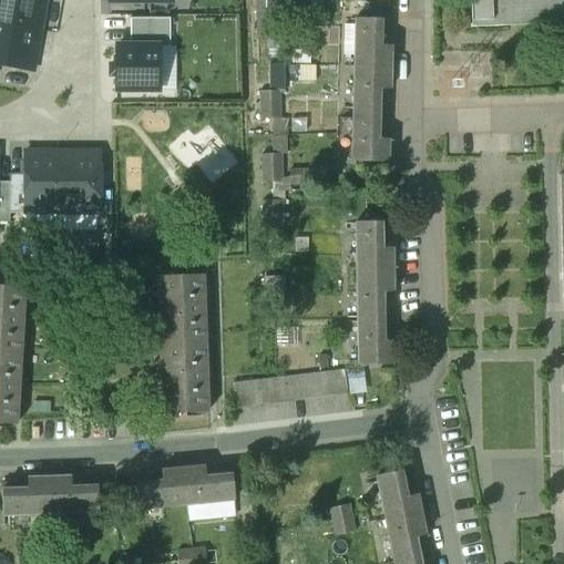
[(0,0),(0,20),(42,28),(47,0),(0,0)]
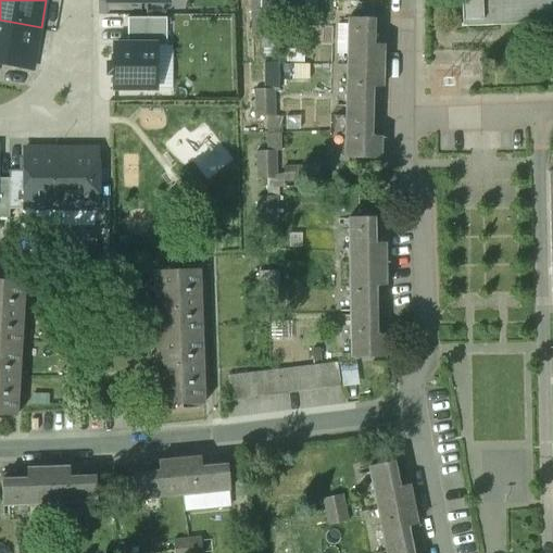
[(463,0),(465,25),(552,20),(552,0),(463,0)]
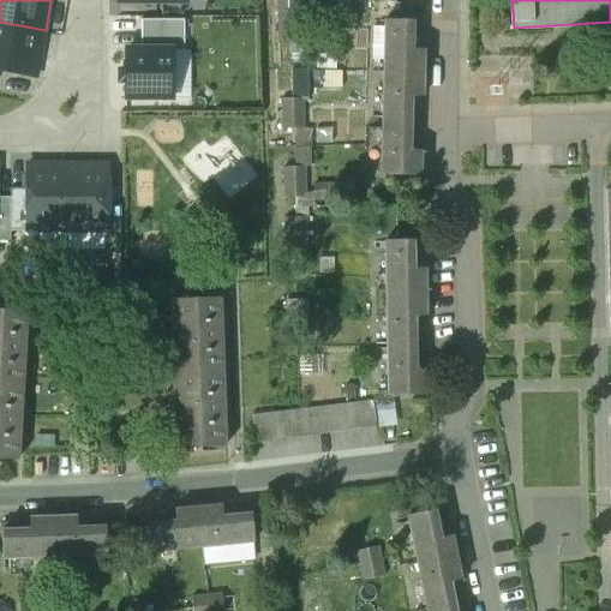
[(303,9),(281,9),(282,39),(304,39),(303,9)]
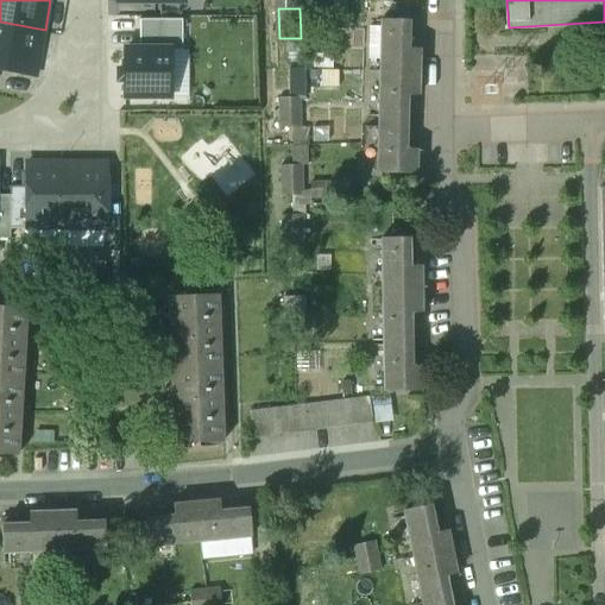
[(184,16),(143,17),(143,45),(172,45),(172,46),(186,46),(184,16)]
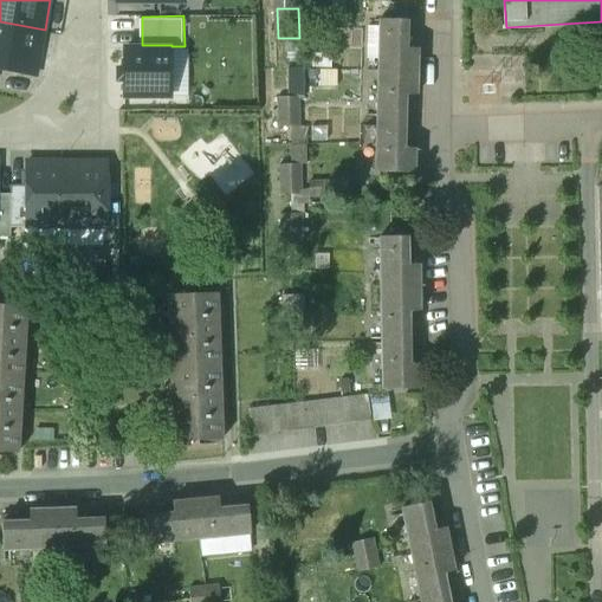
[(410,19),(382,18),(381,69),(419,70),(420,46),(409,46),(410,19)]
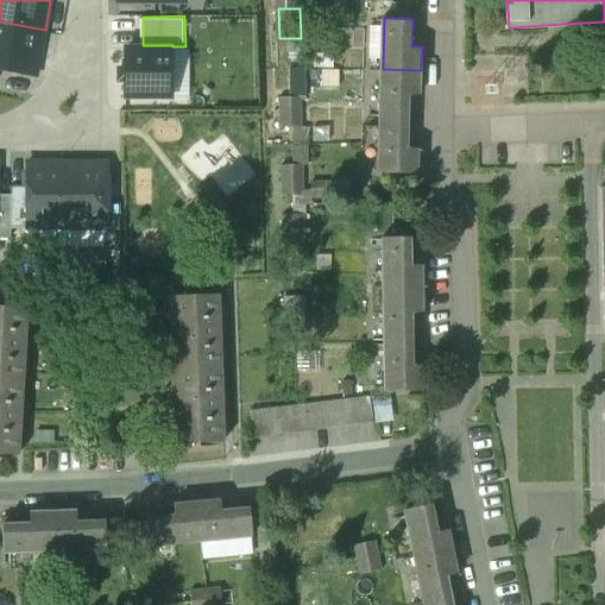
[(45,30),(0,21),(0,65),(1,65),(38,73),(45,30)]
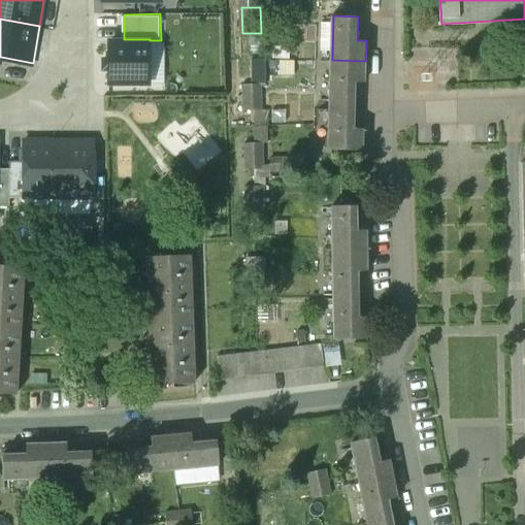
[(150,81),(150,40),(150,39),(124,39),(111,39),(110,81),(150,81)]
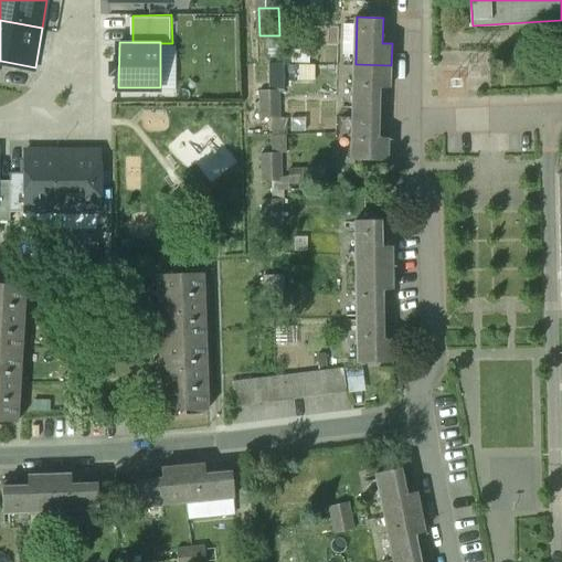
[(391,65),(356,64),(353,110),(381,112),(381,86),(391,86),(391,65)]
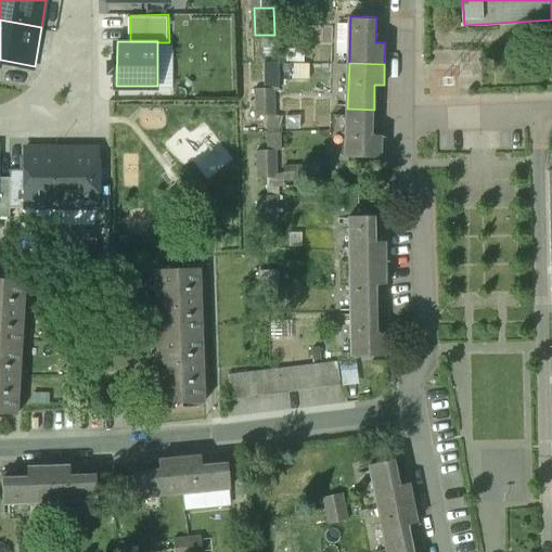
[(276,87),(257,87),(257,114),(276,114),(276,87)]
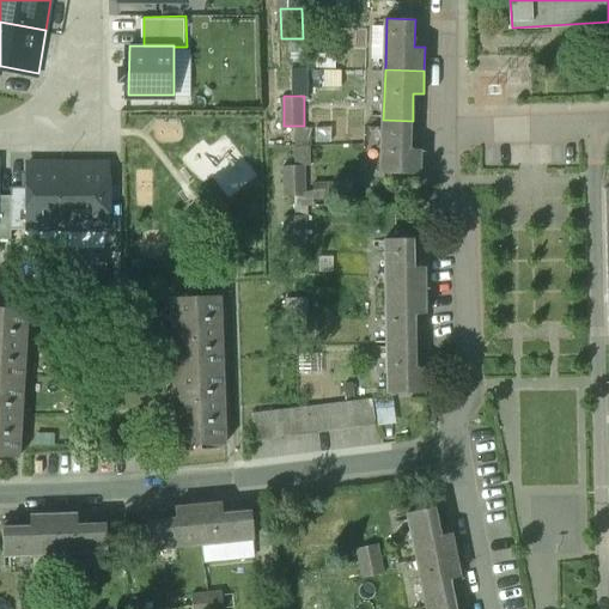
[(413,121),(383,120),(382,171),(421,172),(422,148),(412,147),(413,121)]
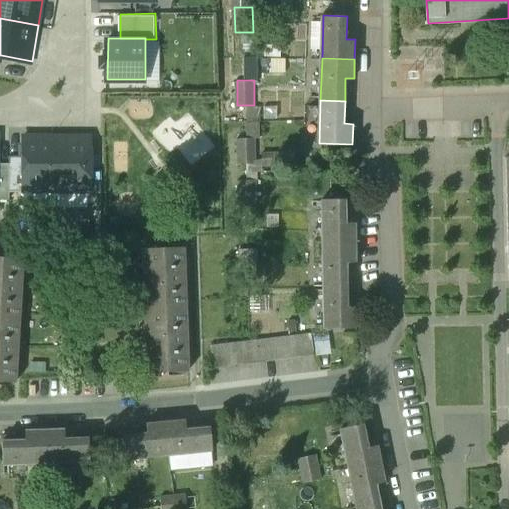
[(55,190),(55,134),(25,134),(25,154),(25,190),(55,190)]
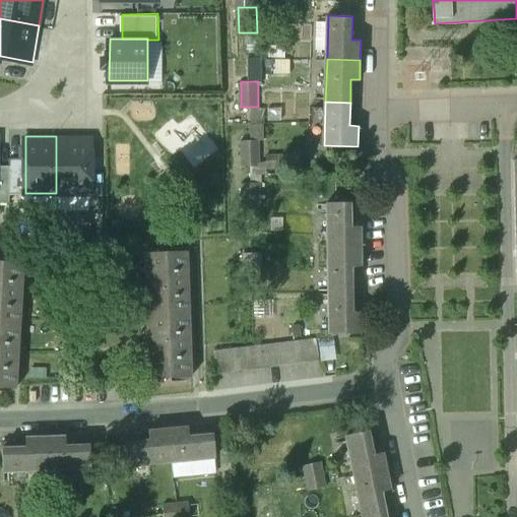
[(92,136),(56,136),(56,193),(91,193),(92,193),(92,172),(92,136)]
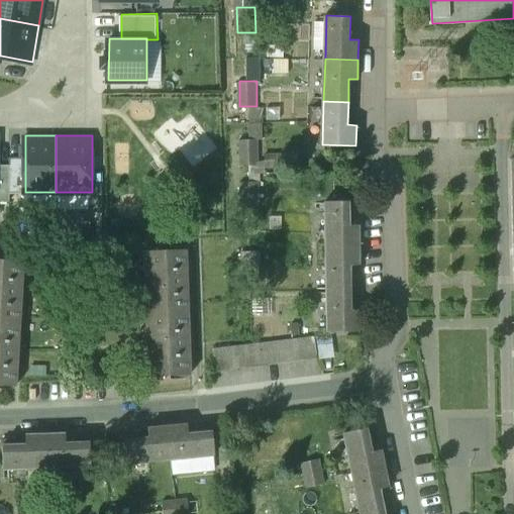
[(258,139),(239,139),(240,165),(259,165),(258,139)]
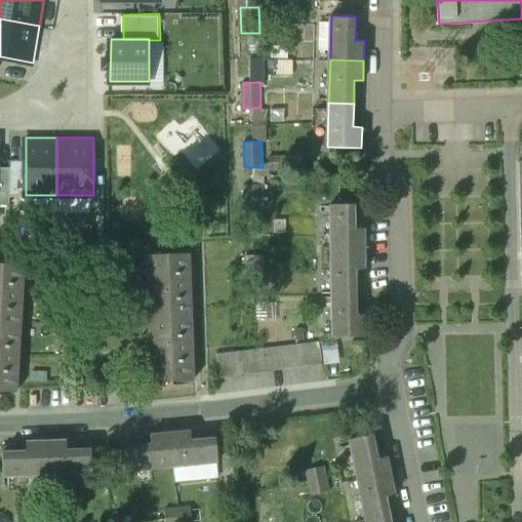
[(26,195),(26,158),(11,158),(11,166),(11,195),(26,195)]
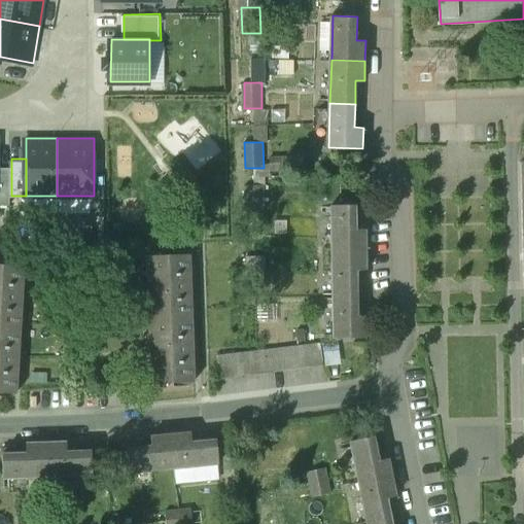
[(0,203),(11,204),(11,196),(11,167),(0,166),(0,203)]
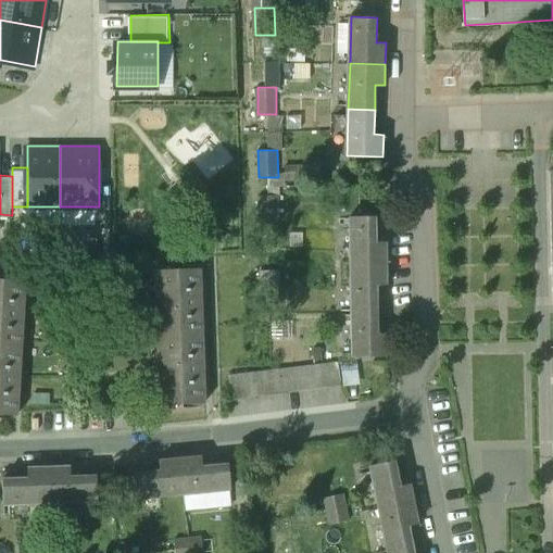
[(99,206),(98,206),(98,218),(112,218),(112,184),(99,184),(99,206)]
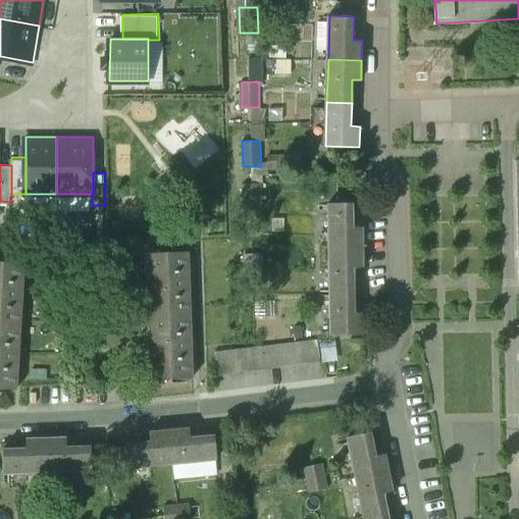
[(261,183),(244,184),(244,209),(262,208),(261,183)]
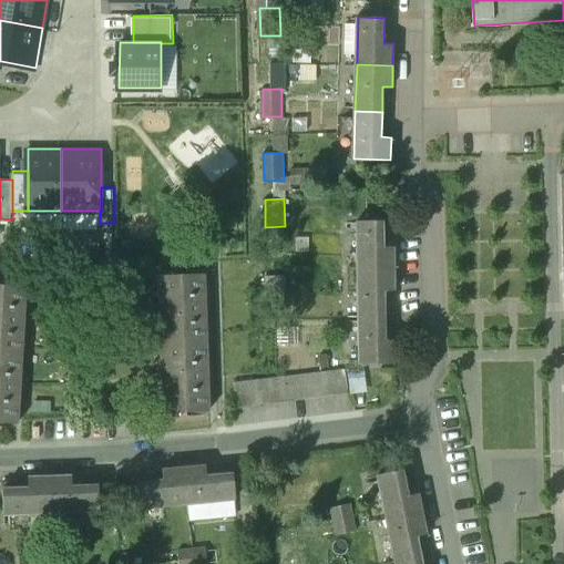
[(385,221),(358,221),(359,268),(395,268),(395,246),(385,246),(385,221)]
